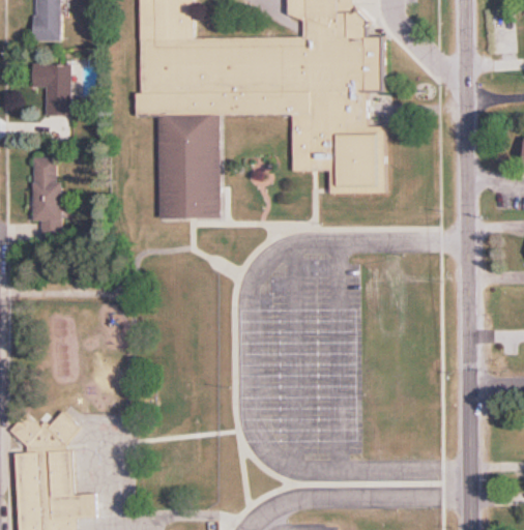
[(61,0),(34,0),(34,39),(61,40),(61,0)]
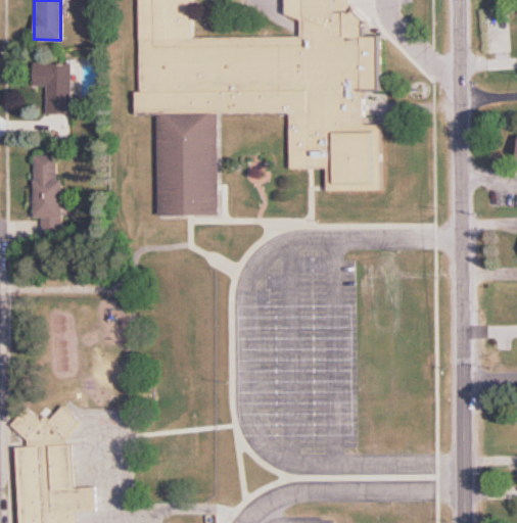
[(354,0),(284,0),(285,15),(297,19),(298,35),(192,39),(190,0),(136,0),(144,216),(218,214),(215,115),(286,112),(288,169),(324,168),(325,192),(380,190),(378,126),(362,121),(361,90),(378,89),(376,36),(356,37),(354,0)]
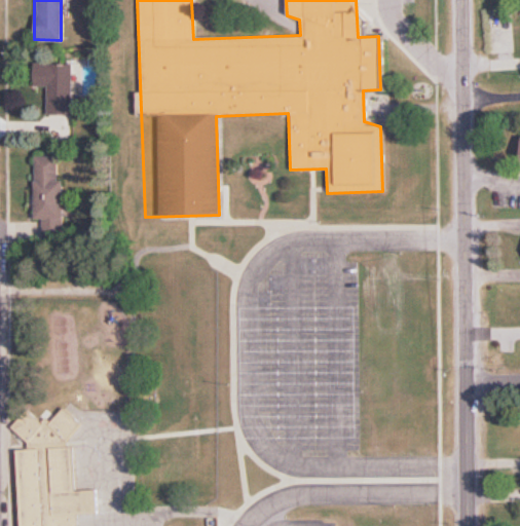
[(71,64),(33,63),(32,85),(45,86),(45,113),(70,114),(71,64)]
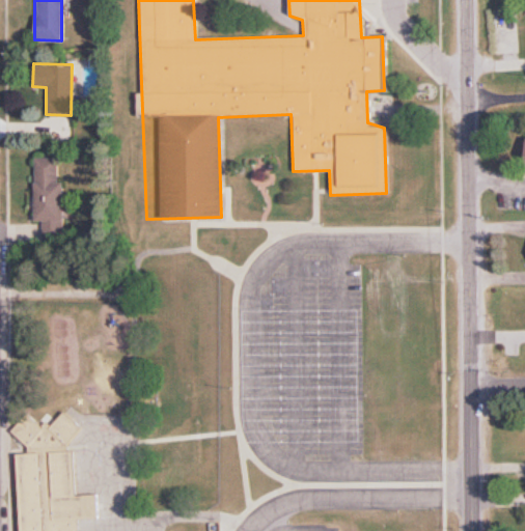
[(32,221),(38,221),(38,240),(61,240),(62,180),(56,180),(56,157),(33,157),(32,221)]
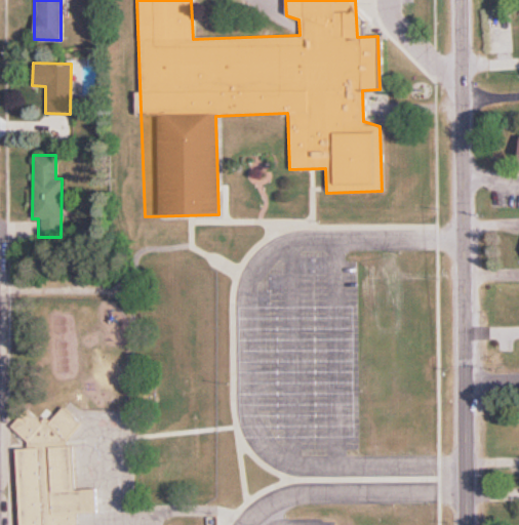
[(18,524),(72,524),(72,513),(92,513),(92,488),(71,488),(71,449),(63,441),(63,435),(73,426),(73,421),(60,408),(47,419),(36,420),(27,411),(22,411),(7,425),(24,441),(24,448),(18,448),(18,524)]
